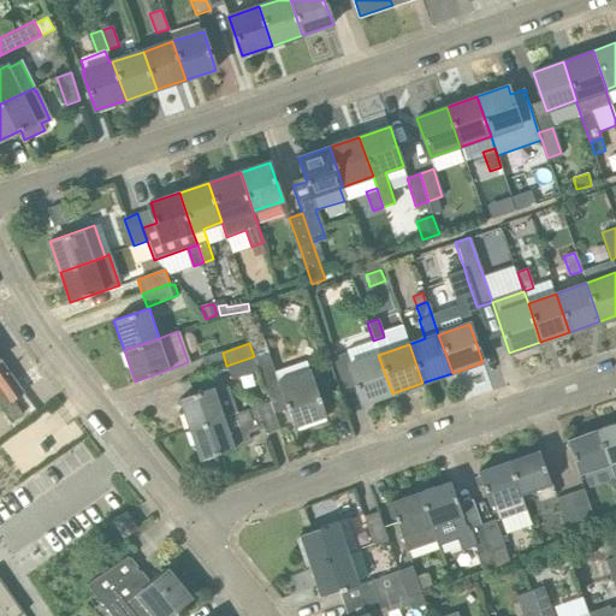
[(265,345),(252,350),(254,356),(255,361),(268,356),(265,345)]
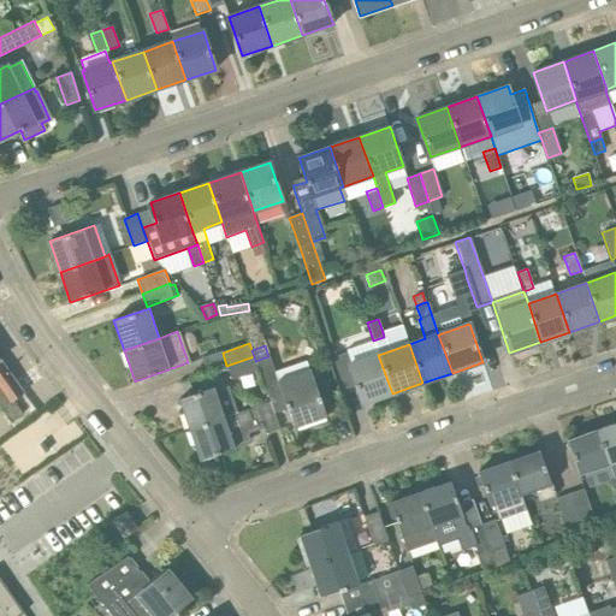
[(355,385),(362,404),(392,394),(378,355),(348,365),(344,354),(332,357),(343,390),(355,385)]
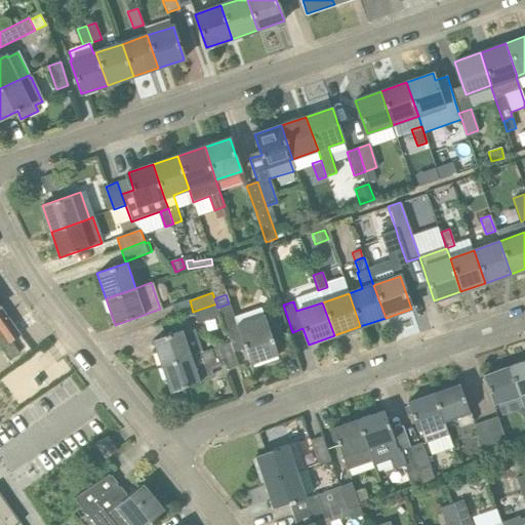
[(217,308),(216,304),(193,312),(197,323),(219,315),(217,308)]
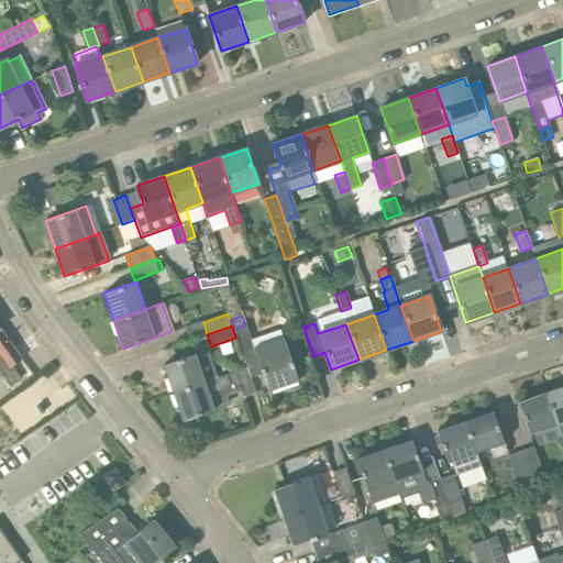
[(251,340),(245,326),(233,330),(235,338),(242,354),(246,367),(250,377),(263,373),(269,390),(300,379),(284,339),(284,337),(282,338),(271,333),(251,340)]
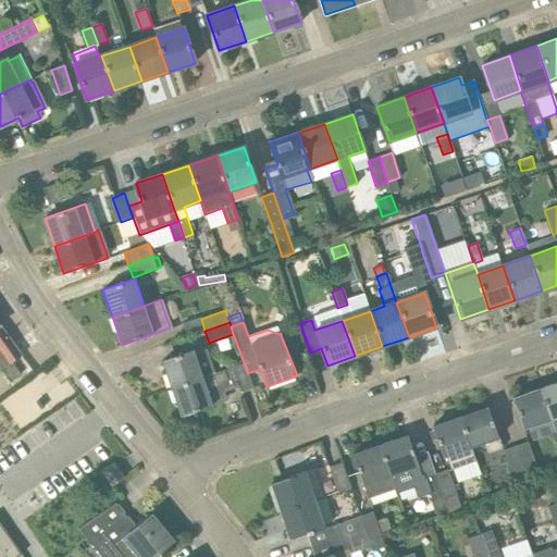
[(21,356),(0,324),(0,370),(1,369),(4,367),(12,362),(21,356)]
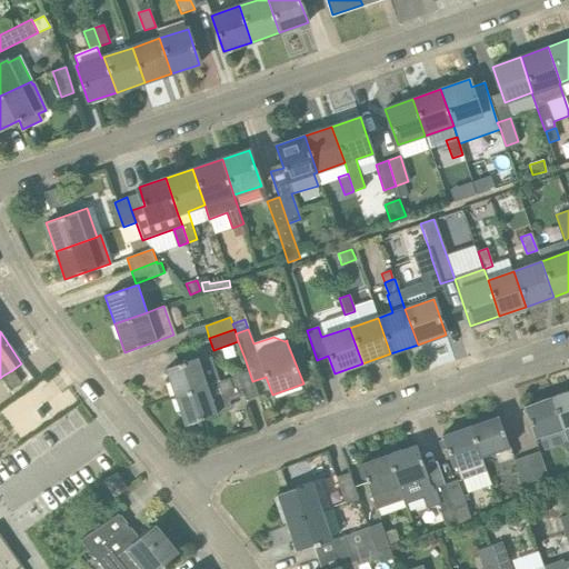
[(166,369),(176,397),(219,382),(210,357),(199,360),(198,358),(166,369)]
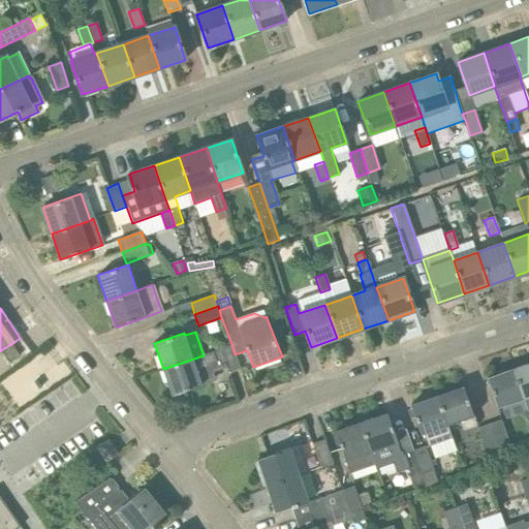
[(11,344),(4,348),(1,350),(8,361),(18,354),(11,344)]
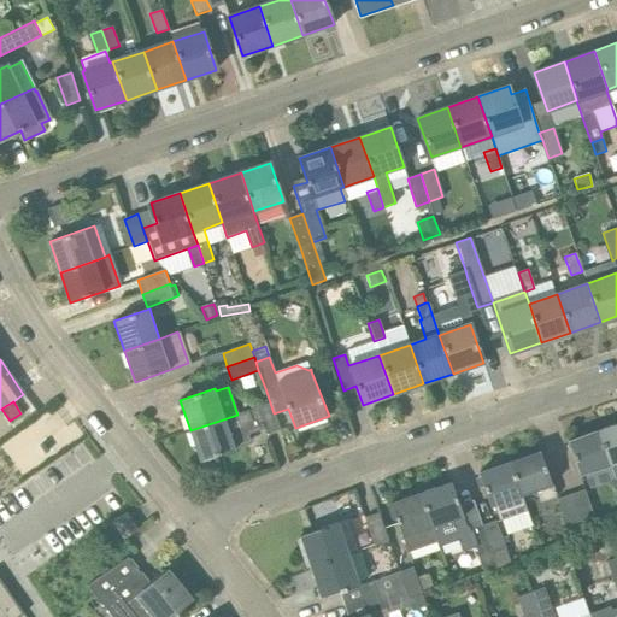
[(257,407),(238,415),(191,430),(201,460),(247,445),(244,433),(263,425),(266,435),(280,430),(274,413),(270,403),(257,407)]
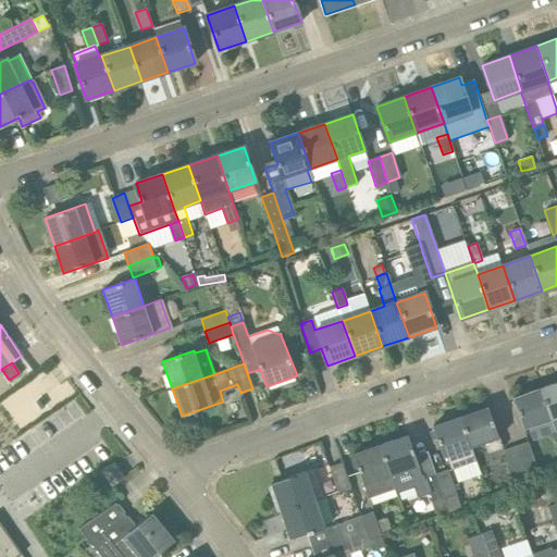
[(555,432),(556,431),(556,382),(540,388),(555,432)]
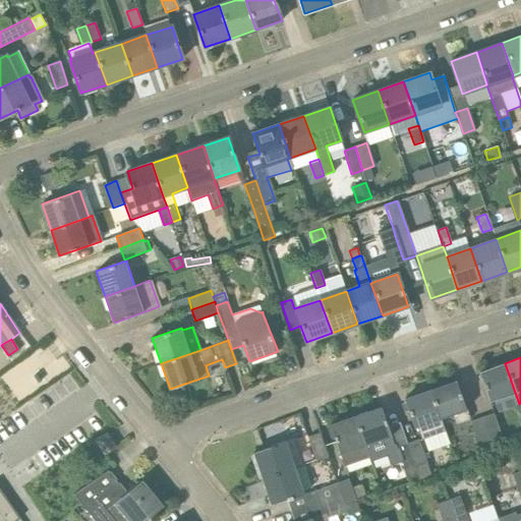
[(3,373),(16,395),(32,385),(18,363),(3,373)]
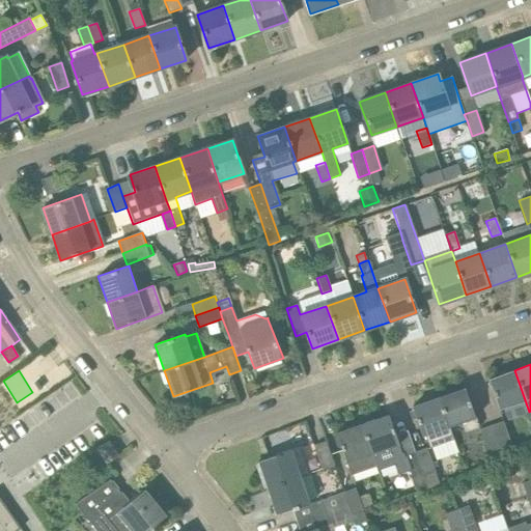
[(525,399),(514,370),(488,379),(499,409),(525,399)]
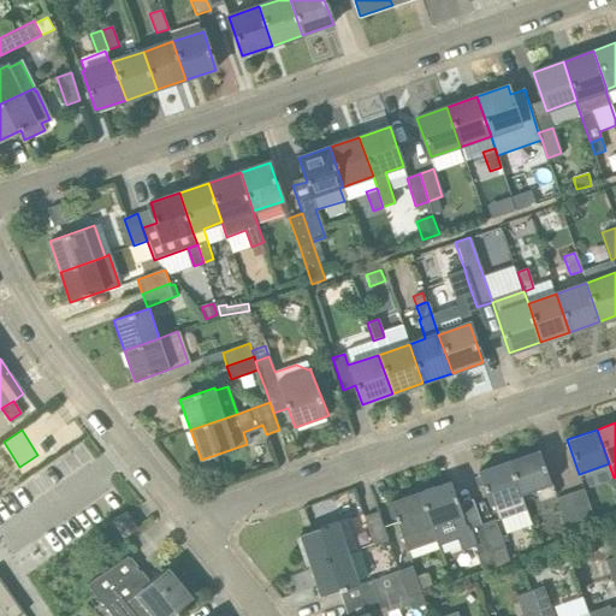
[(521,495),(535,490),(539,499),(539,501),(555,496),(539,450),(509,461),(521,495)]
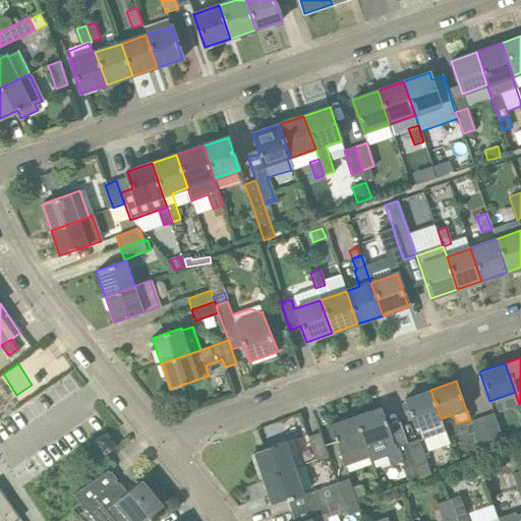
[(446,431),(444,426),(441,418),(430,390),(405,398),(415,427),(417,426),(421,440),(446,431)]
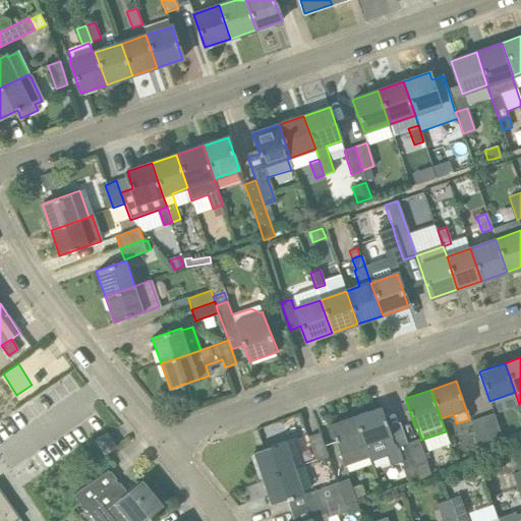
[(382,407),(355,416),(369,458),(370,461),(386,455),(390,466),(400,462),(408,484),(420,479),(407,444),(396,448),(382,407)]
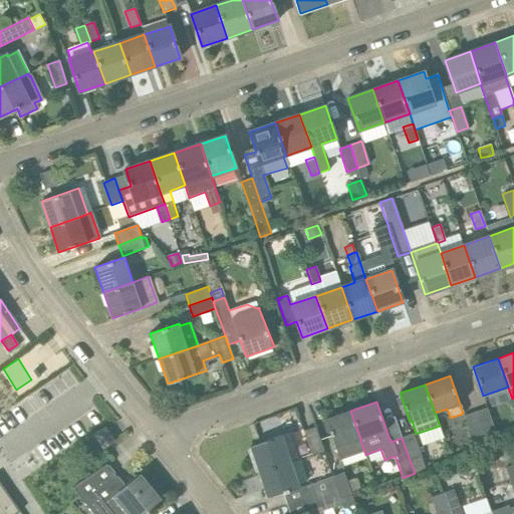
[(476,412),(484,435),(493,431),(495,431),(487,408),(476,412)]
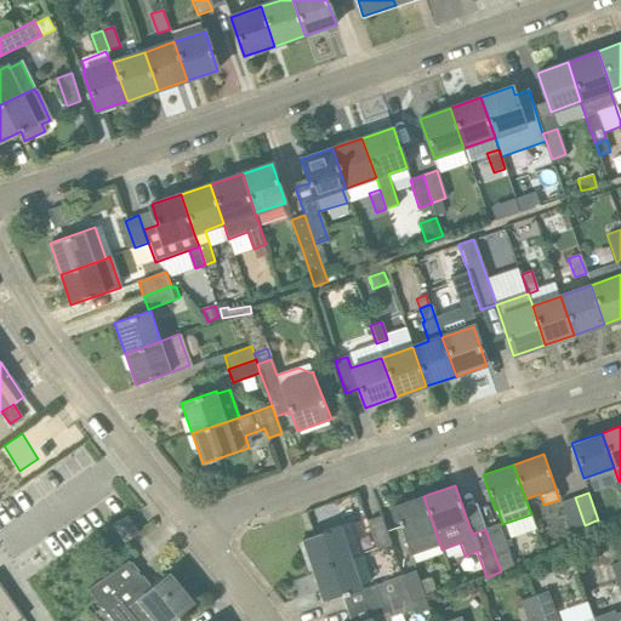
[(440,546),(423,496),(392,507),(410,556),(440,546)]
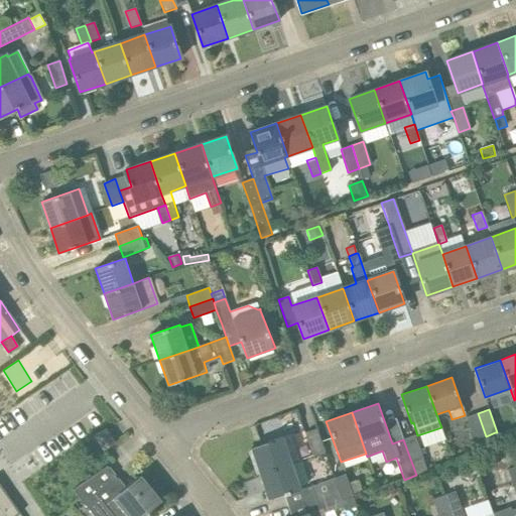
[(486,436),(478,413),(466,417),(474,440),(486,436)]
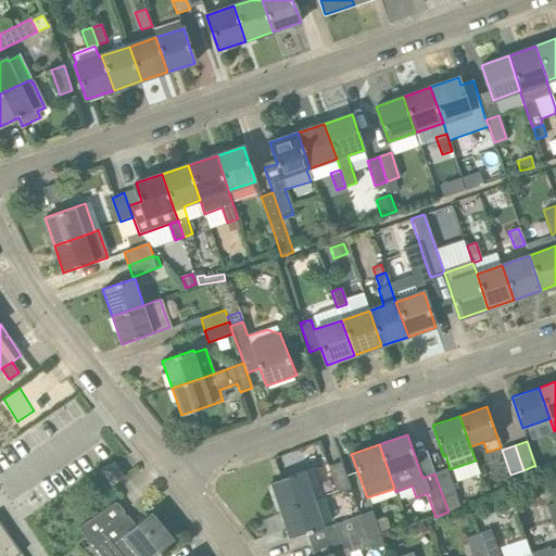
[(337,491),(350,487),(341,462),(328,466),(337,491)]
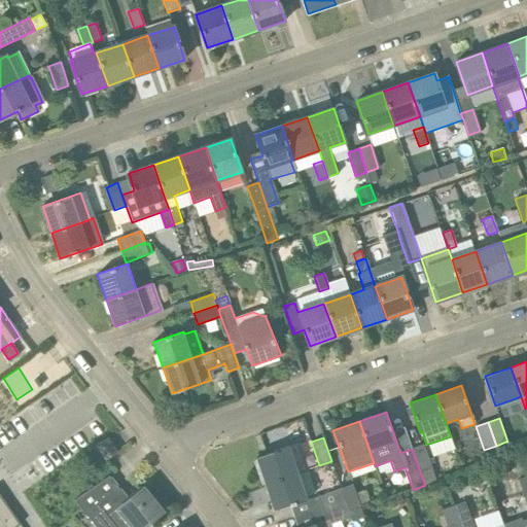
[(107,460),(116,454),(106,438),(98,445),(107,460)]
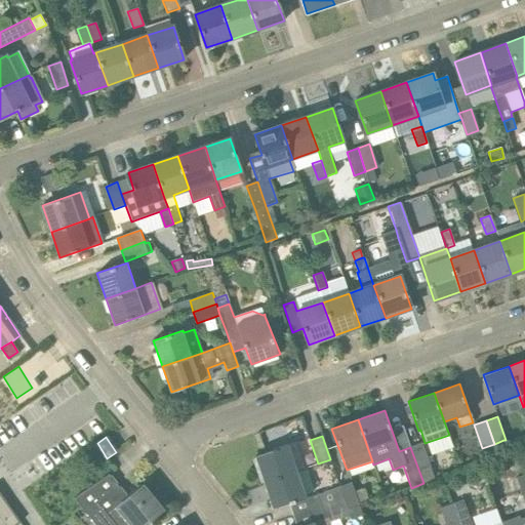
[(494,444),(497,453),(508,450),(503,440),(494,444)]
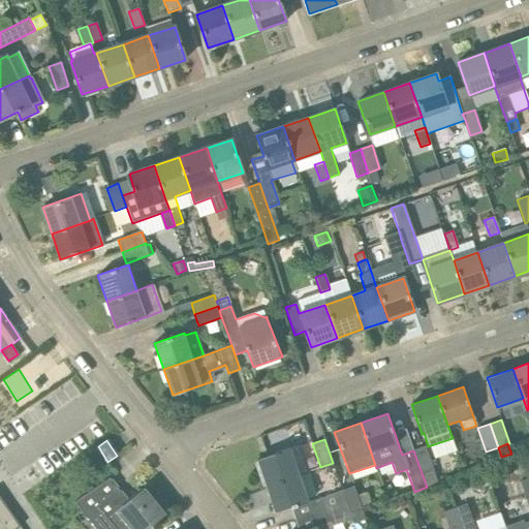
[(413,450),(427,487),(437,483),(425,446),(413,450)]
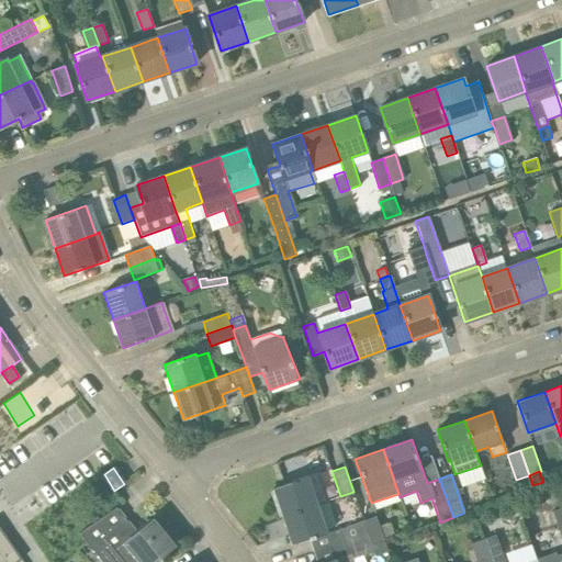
[(317,504),(318,504),(308,475),(291,481),(291,482),(273,489),(282,516),(317,504)]
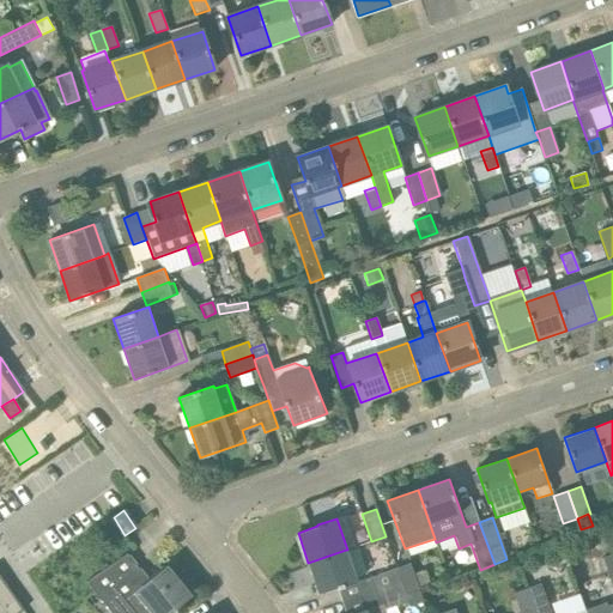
[(398,569),(359,582),(347,550),(346,550),(308,563),(319,594),(338,587),(343,602),(376,590),(402,582),(398,569)]
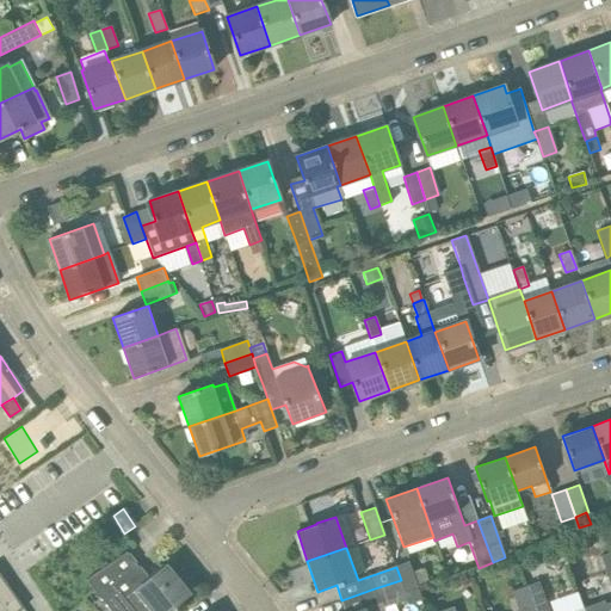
[(127,551),(86,579),(111,610),(129,610),(139,604),(143,610),(166,610),(190,592),(167,565),(149,580),(127,551)]
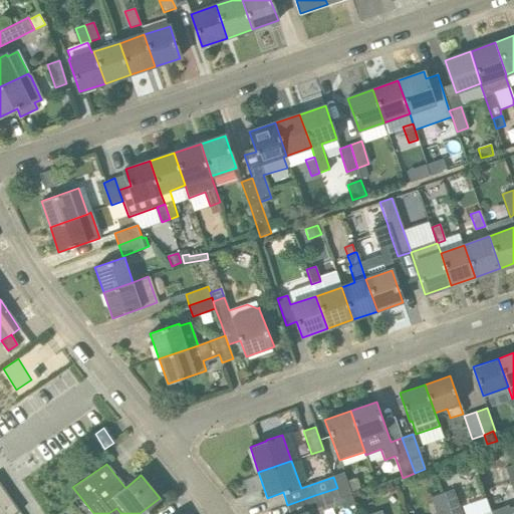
[(513,464),(505,467),(513,492),(513,464)]
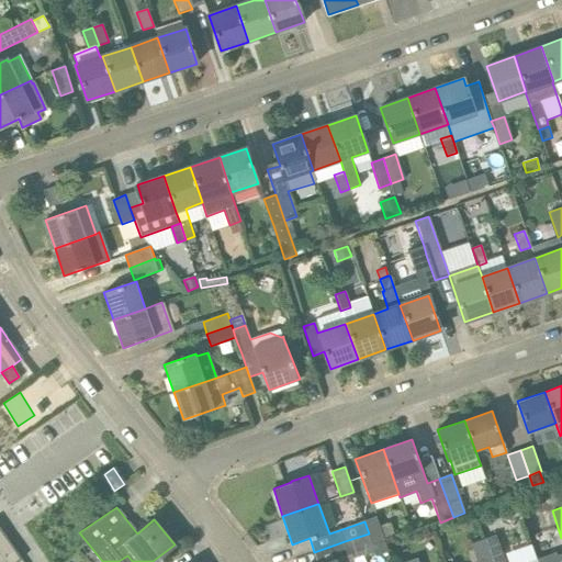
[(373,546),(385,542),(375,517),(364,521),(369,534),(373,546)]
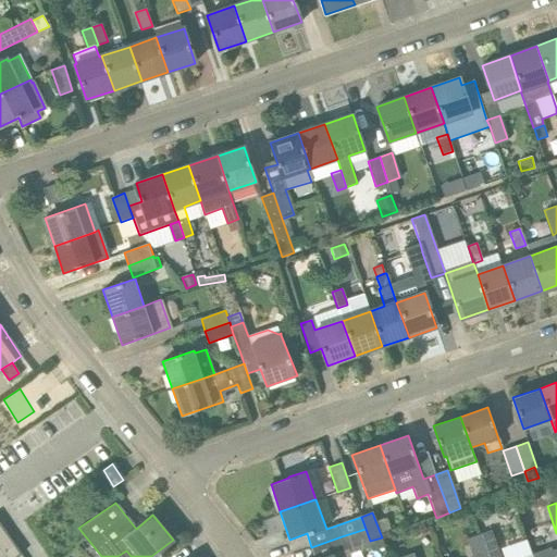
[(0,556),(17,556),(22,555),(0,523),(0,556)]
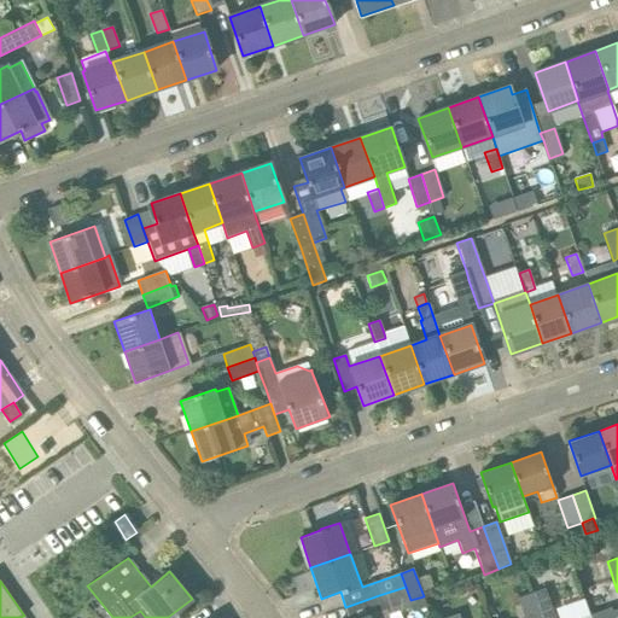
[(406,587),(379,595),(345,607),(349,617),(390,617),(389,616),(410,608),(412,612),(427,607),(424,596),(410,600),(406,587)]
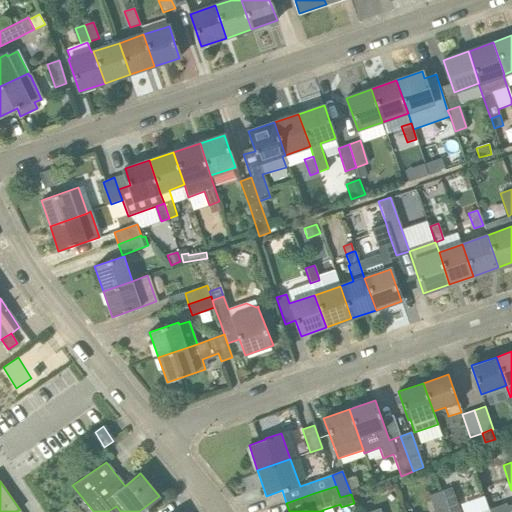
[(441,491),(448,511),(459,511),(451,487),(441,491)]
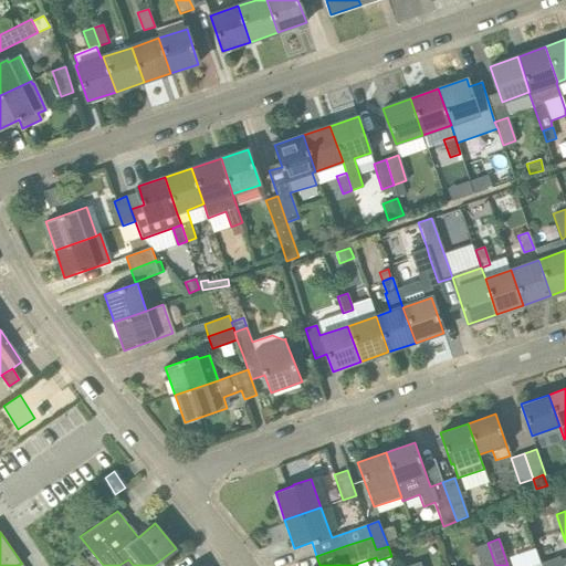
[(480,565),(495,565),(488,543),(474,547),(480,565)]
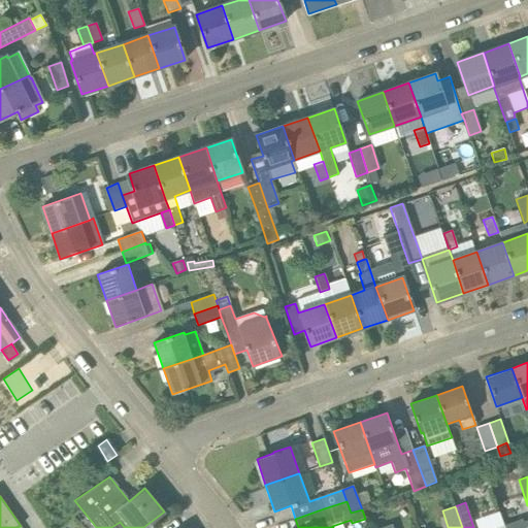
[(527,527),(527,520),(524,522),(523,519),(504,525),(504,527),(527,527)]
